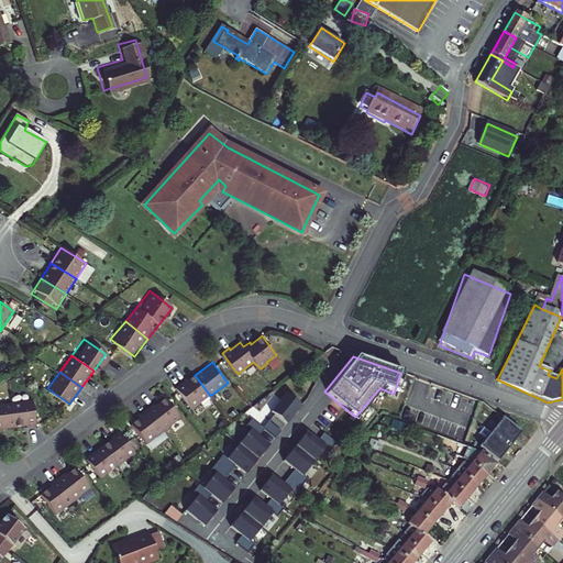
[(195,375),(177,388),(191,409),(210,396),(195,375)]
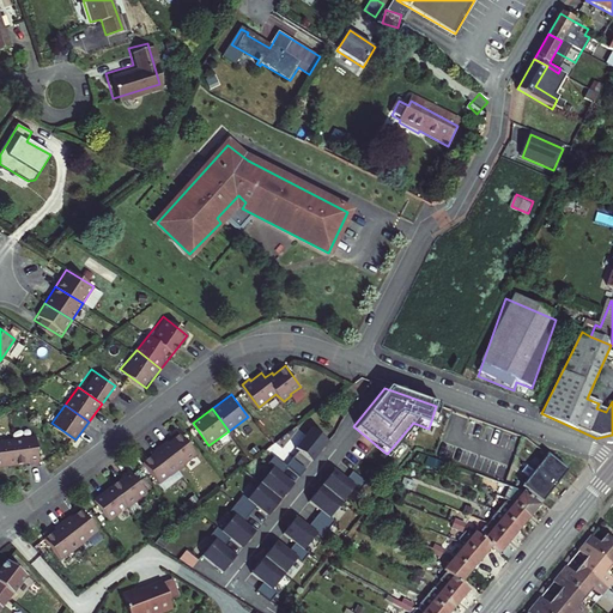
[(311,461),(328,441),(308,424),(291,443),(311,461)]
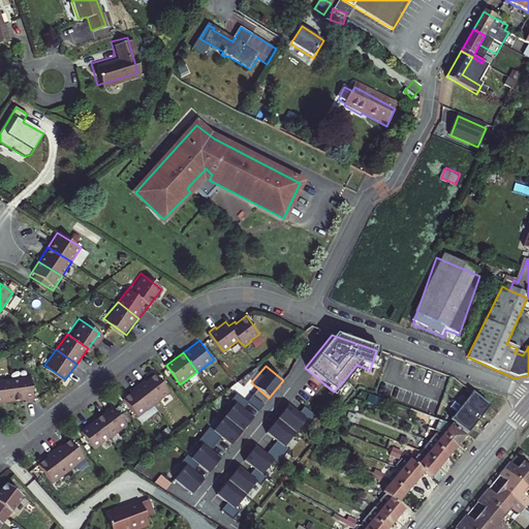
[(157,372),(139,384),(154,404),(172,392),(157,372)]
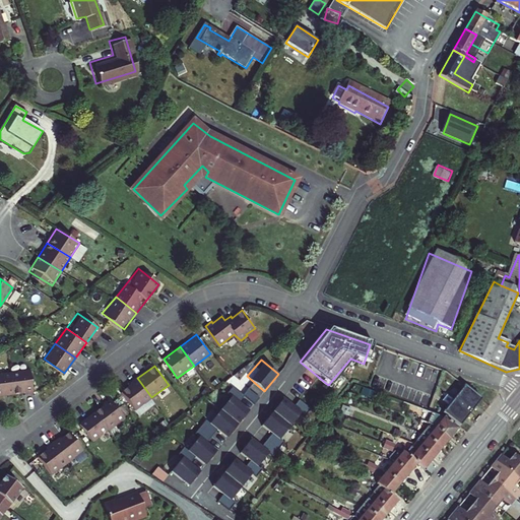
[(30,369),(12,371),(14,392),(34,390),(30,369)]
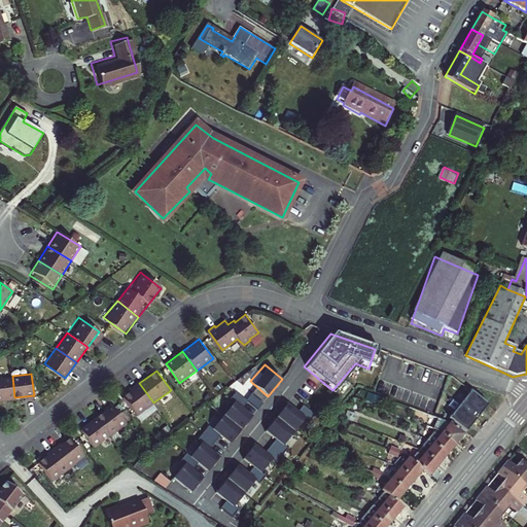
[(12,376),(0,377),(0,398),(14,397),(12,376)]
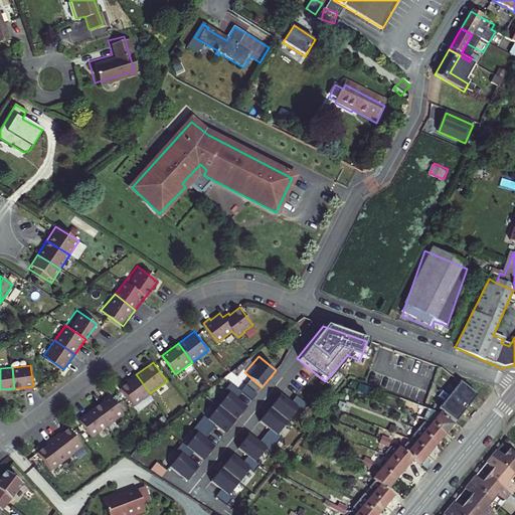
[(136,374),(120,386),(134,405),(150,393),(136,374)]
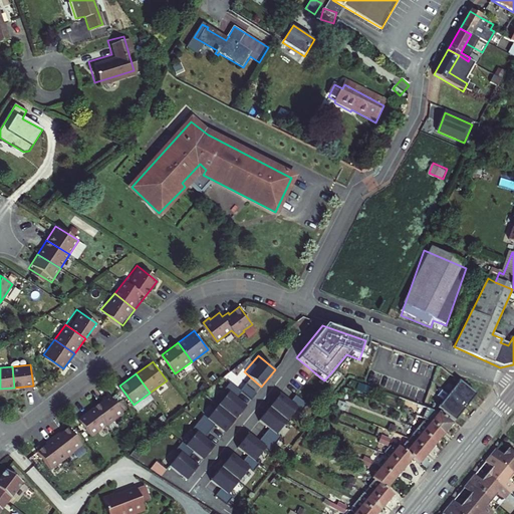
[(472,393),(455,379),(434,406),(451,419),(472,393)]
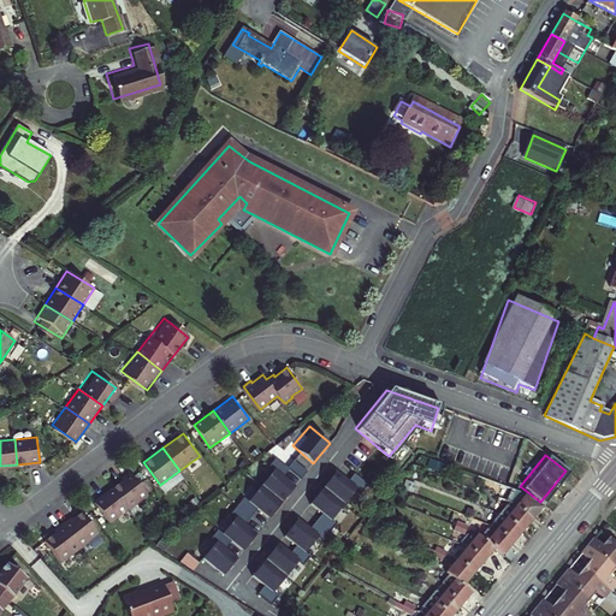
[(261,484),(282,502),(295,485),(283,475),(289,468),(288,467),(276,457),(270,465),(274,468),(261,484)]
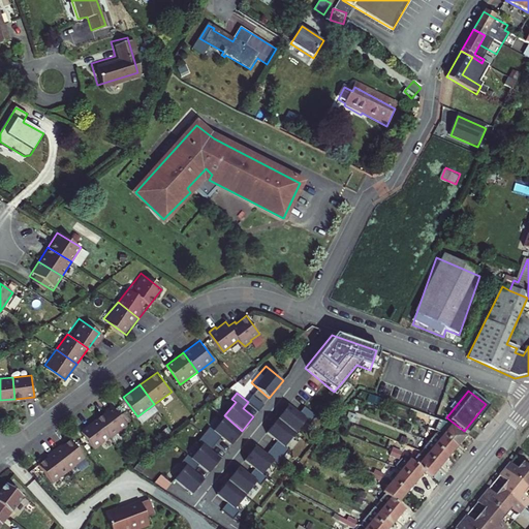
[(252,394),(247,401),(248,402),(258,410),(263,404),(252,394)]
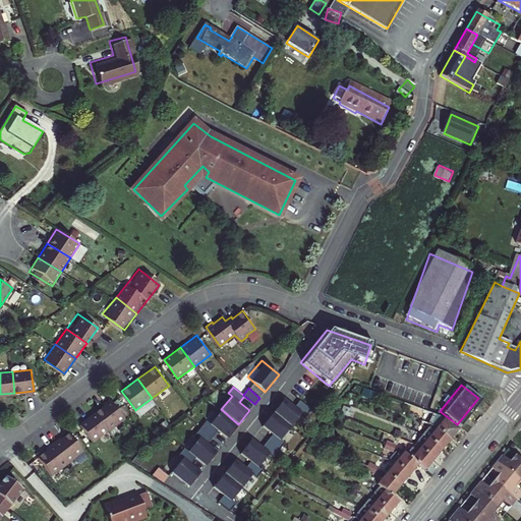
[(112,398),(96,410),(110,429),(126,417),(112,398)]
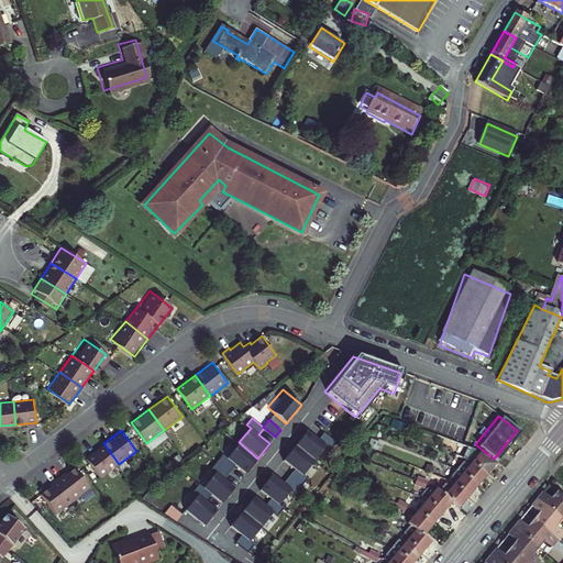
[(307,430),(295,445),(313,461),(326,445),(330,450),(337,442),(323,432),(318,440),(307,430)]
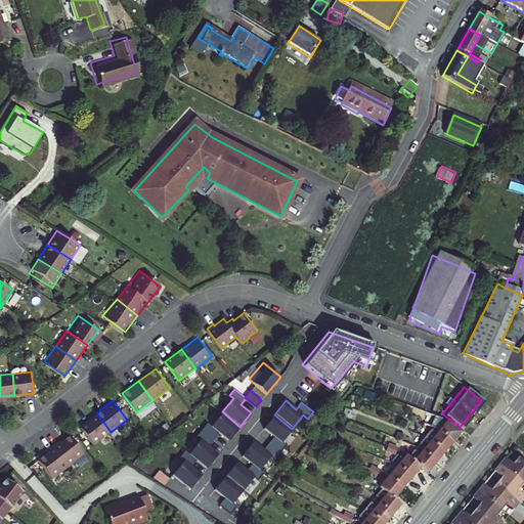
[(342,403),(338,412),(346,417),(350,406),(342,403)]
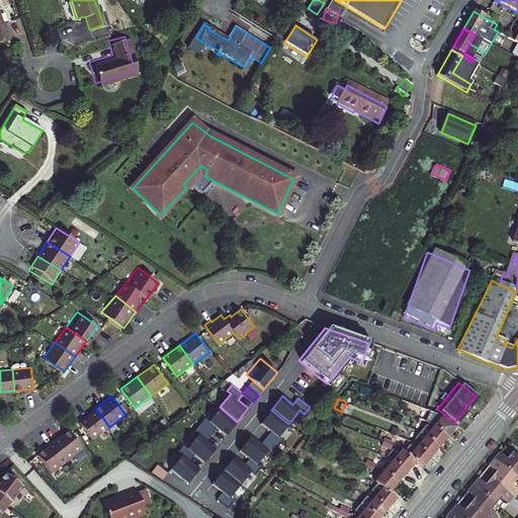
[(199,424),(210,433),(216,427),(226,435),(237,422),(220,407),(208,421),(204,418),(199,424)]
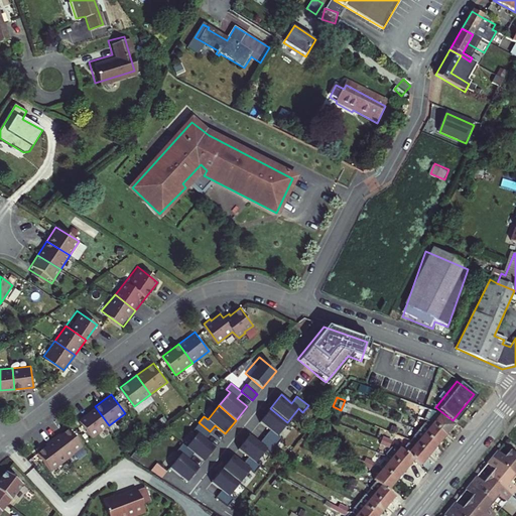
[(95,406),(79,418),(93,437),(109,425),(95,406)]
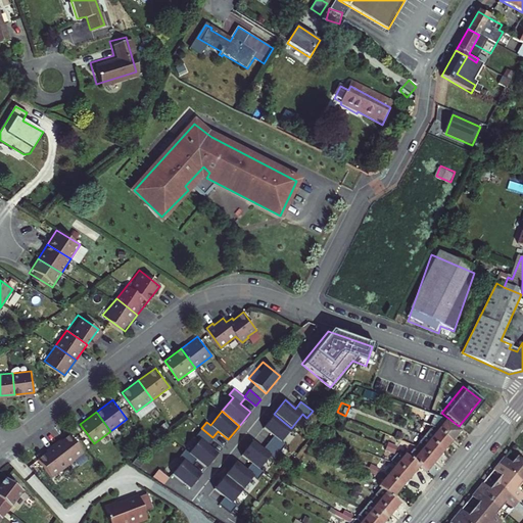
[(274,414),(263,427),(273,435),(268,441),(279,452),(285,444),(280,441),(291,428),(274,414)]
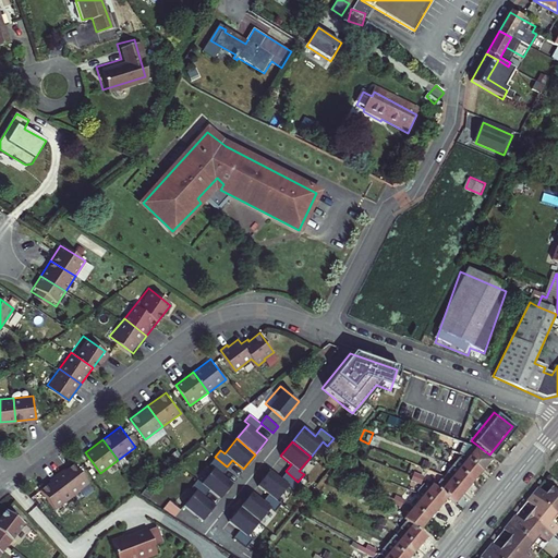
[(477,470),(487,458),(469,444),(461,441),(458,452),(462,456),(477,470)]
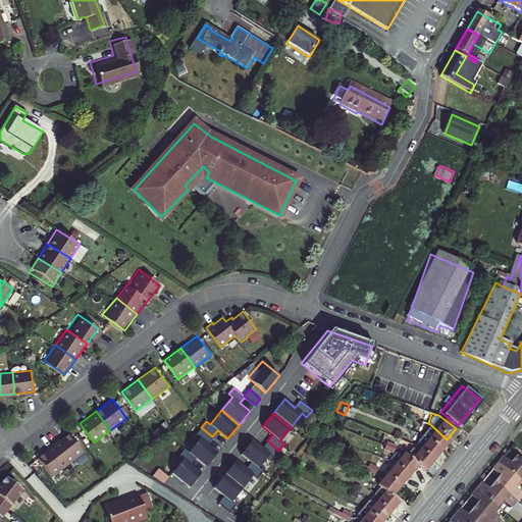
[(425,426),(419,432),(438,450),(447,439),(432,426),(428,423),(425,426)]
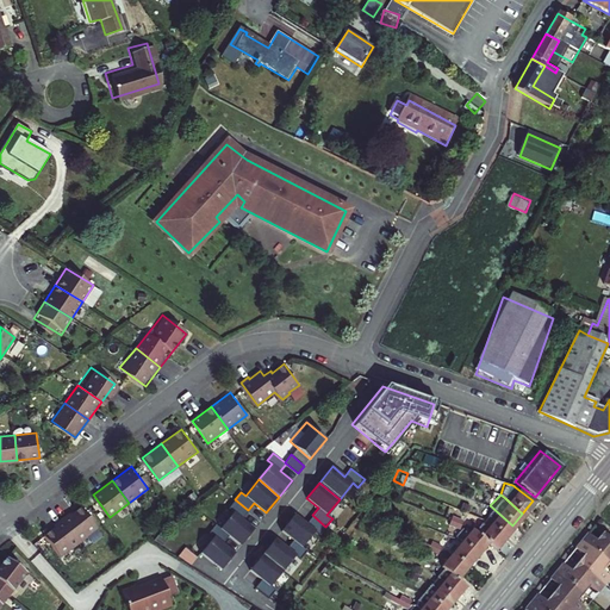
[(219,527),(229,534),(241,543),(254,528),(242,517),(248,510),(235,499),(229,506),(234,510),(219,527)]
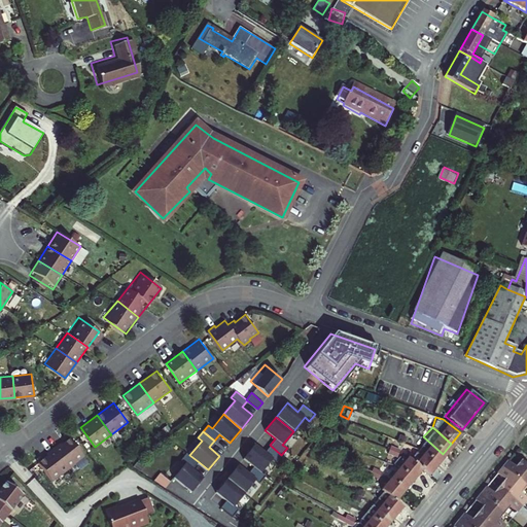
[(70,434),(53,447),(67,466),(84,454),(70,434)]
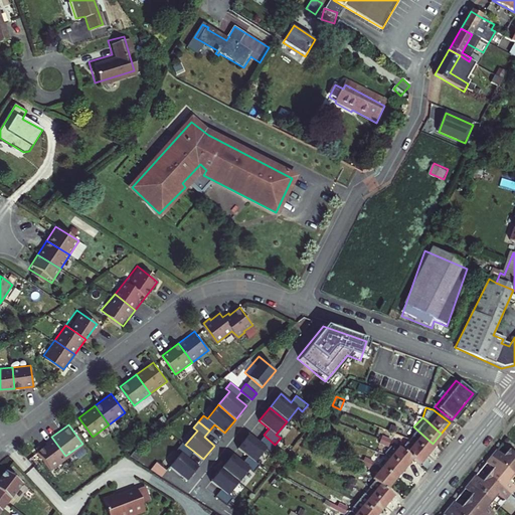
[(334,424),(331,432),(342,437),(344,430),(334,424)]
